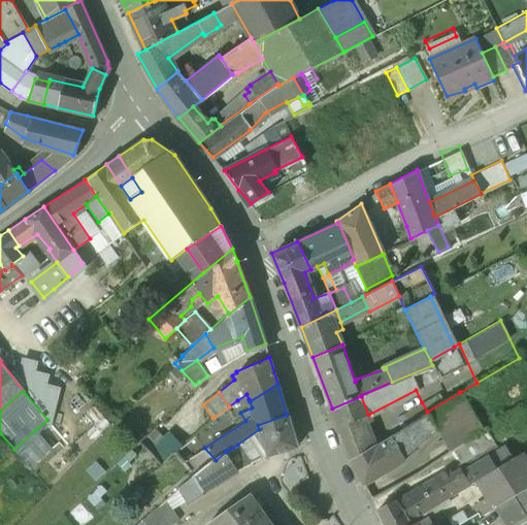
[(460,392),(427,412),(435,426),(448,451),(452,449),(469,437),(481,430),(460,392)]
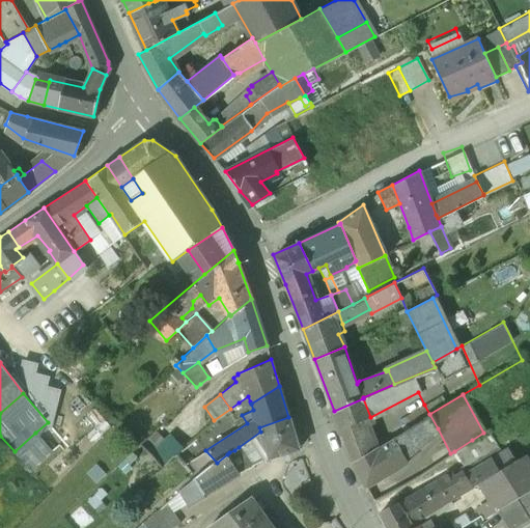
[(248,396),(239,403),(242,407),(250,401),(248,396)]
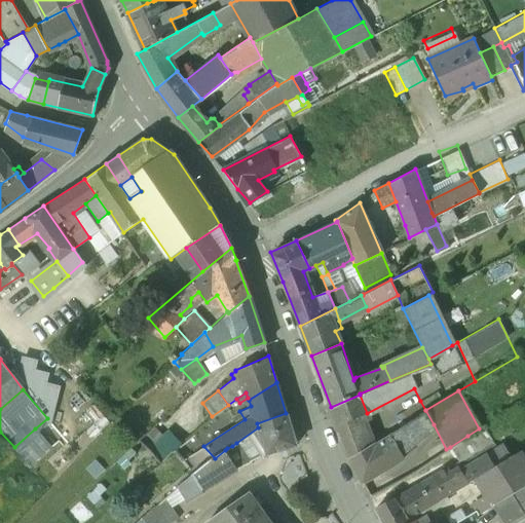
[(360,395),(331,407),(343,440),(360,430),(355,418),(367,413),(360,395)]
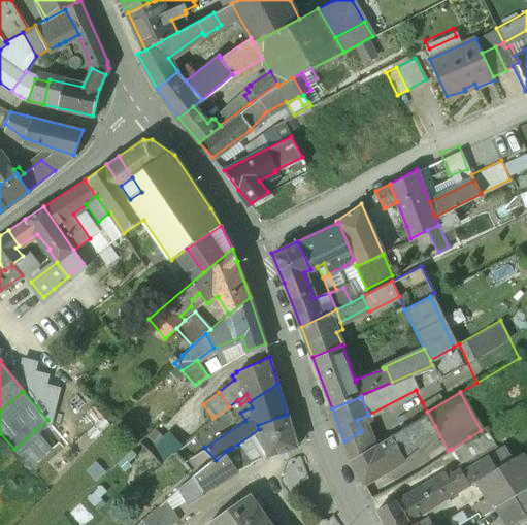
[(422,402),(415,407),(420,416),(427,412),(422,402)]
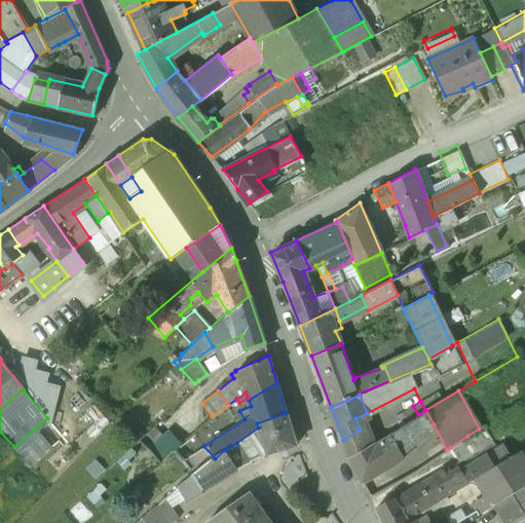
[(418,414),(389,433),(390,435),(399,450),(434,424),(425,410),(418,414)]
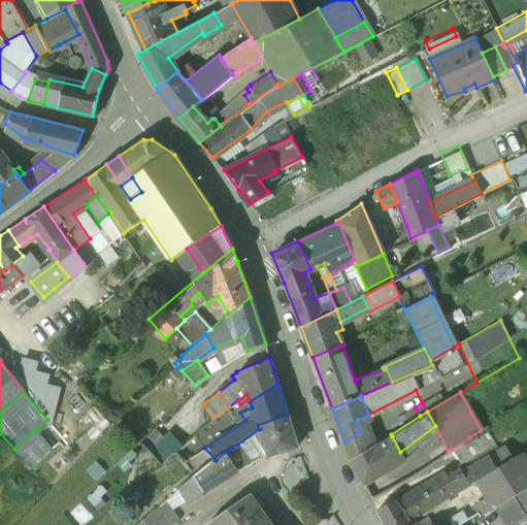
[(287,415),(258,425),(259,429),(268,454),(296,445),(287,415)]
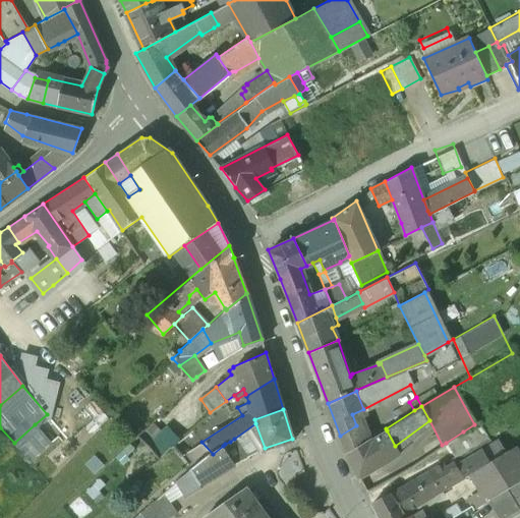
[(35,424),(14,443),(31,462),(52,442),(35,424)]
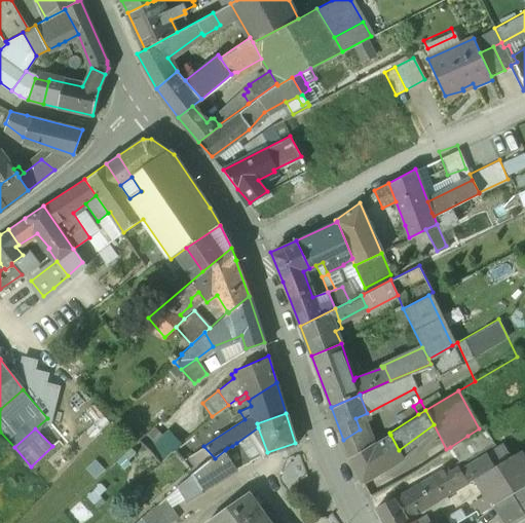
[(343,440),(349,457),(366,447),(360,430),(343,440)]
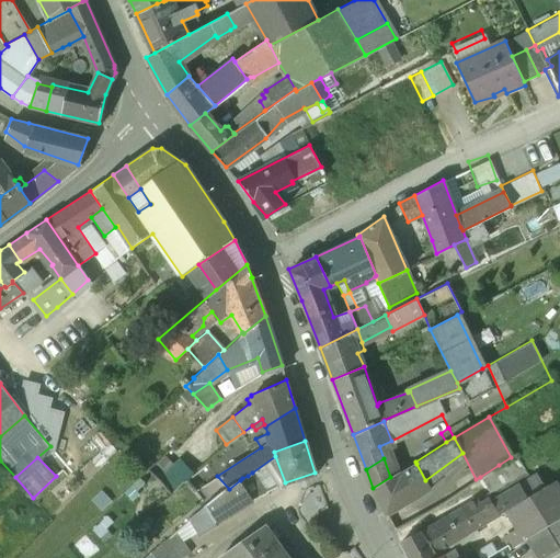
[(178,460),(157,479),(170,493),(191,475),(178,460)]
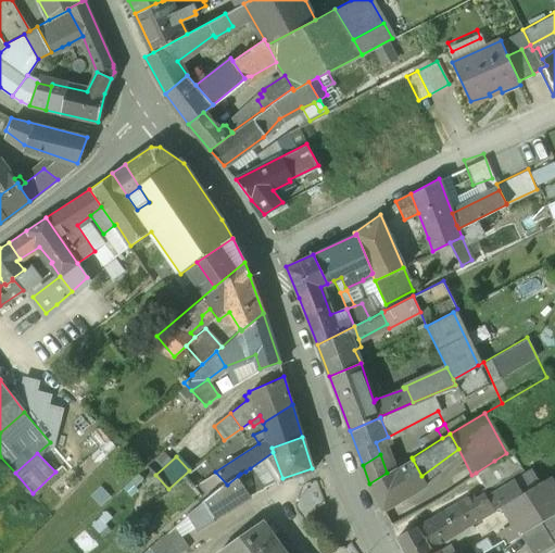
[(387,473),(369,484),(382,508),(425,482),(421,476),(413,460),(396,472),(395,468),(387,473)]
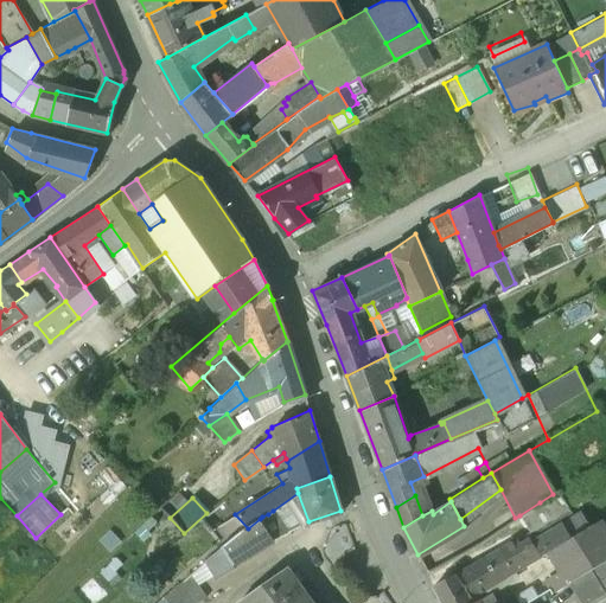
[(540,502),(520,515),(529,530),(549,517),(540,502)]
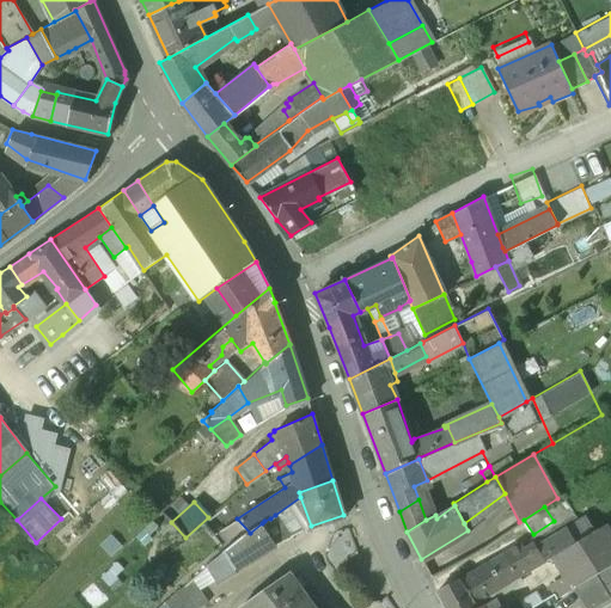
[(288,536),(275,515),(270,519),(264,521),(279,544),(288,536)]
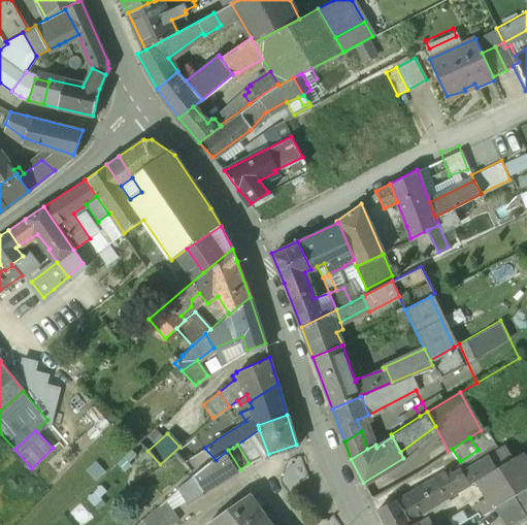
[(505,446),(490,456),(497,467),(513,457),(505,446)]
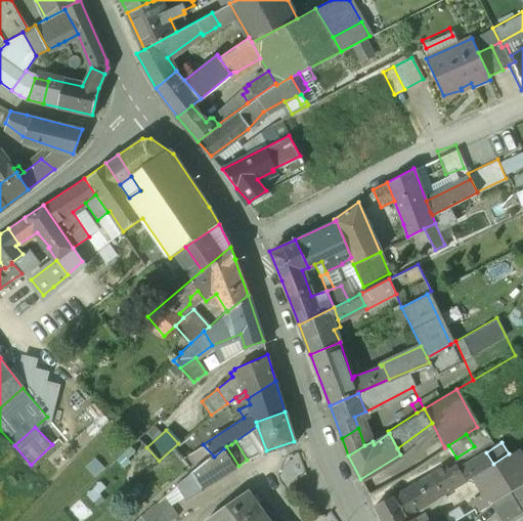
[(203,444),(182,458),(191,473),(214,457),(203,444)]
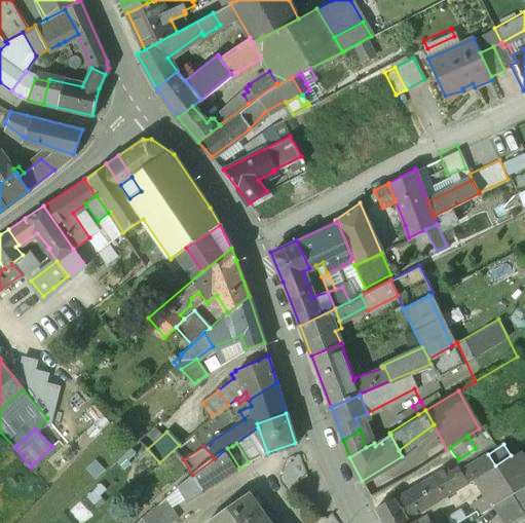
[(215,458),(192,475),(204,490),(239,468),(227,448),(225,450),(215,458)]
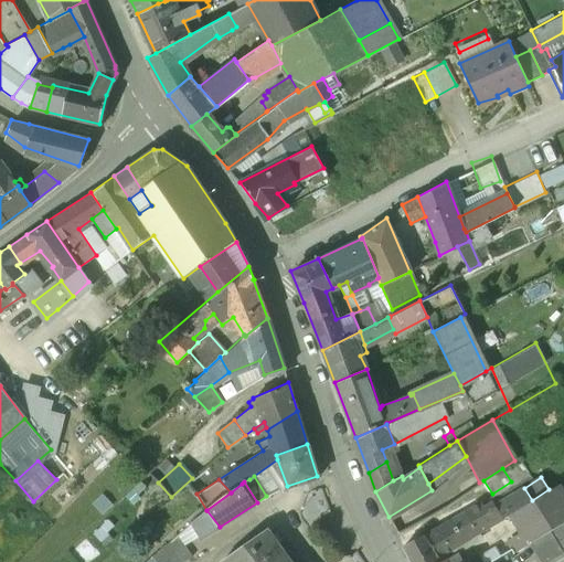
[(532,500),(510,512),(522,531),(529,542),(563,520),(563,497),(556,485),(549,489),(532,500)]
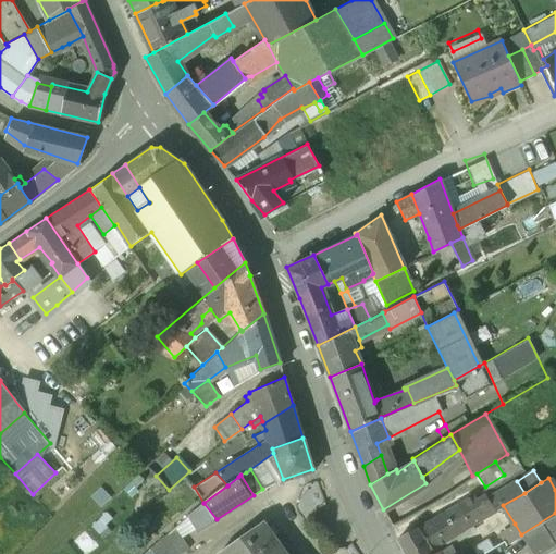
[(517,481),(487,500),(496,509),(503,505),(524,493),(517,481)]
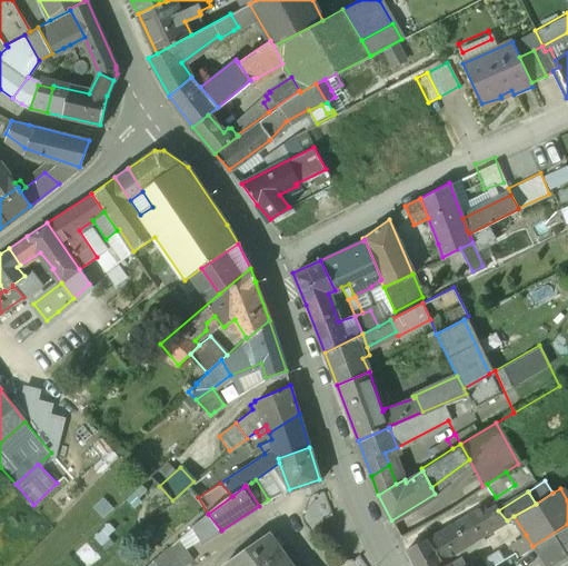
[(488,510),(486,507),(469,516),(481,535),(507,520),(498,510),(495,506),(488,510)]
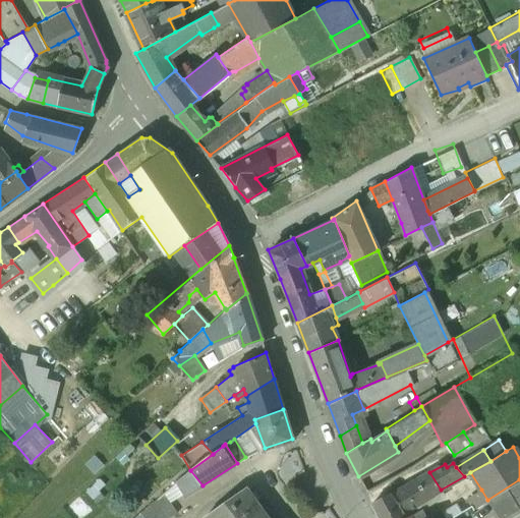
[(190,470),(176,481),(187,497),(203,485),(190,470)]
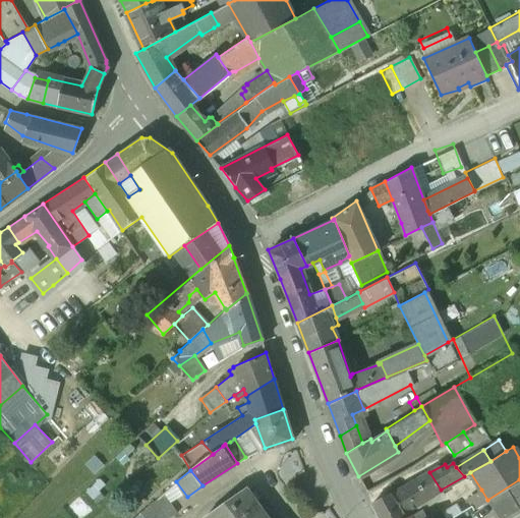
[(429,472),(417,479),(428,497),(441,490),(429,472)]
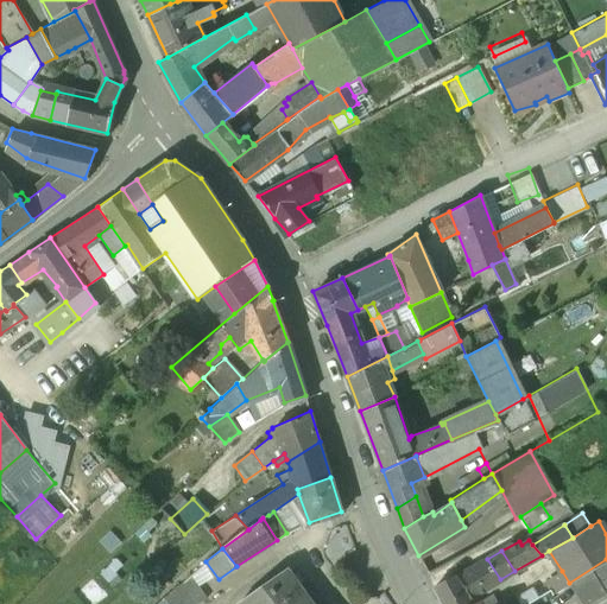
[(487,559),(457,577),(470,598),(479,593),(500,579),(487,559)]
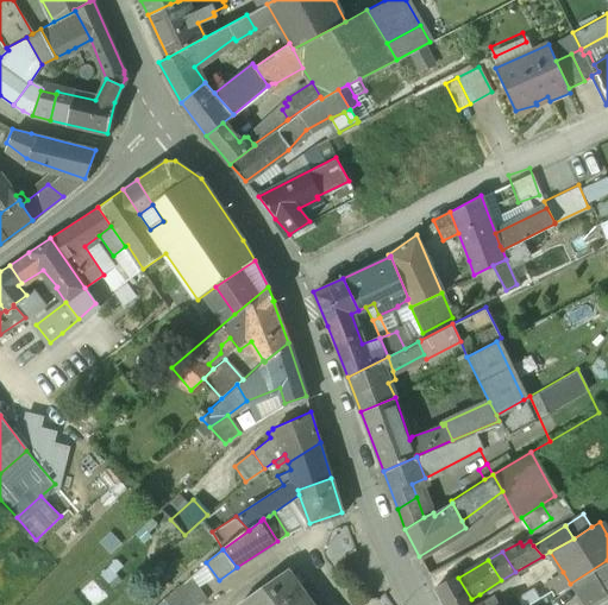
[(607,560),(570,584),(583,604),(587,604),(607,592),(607,560)]
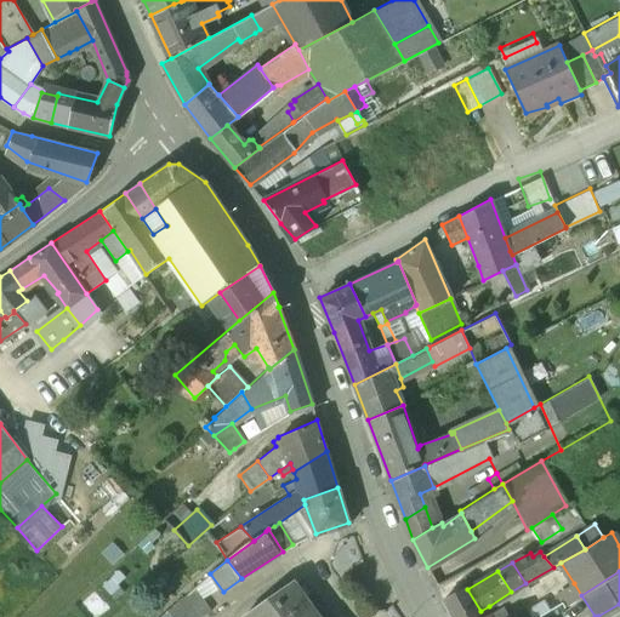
[(318,616),(290,581),(244,613),(245,616),(318,616)]
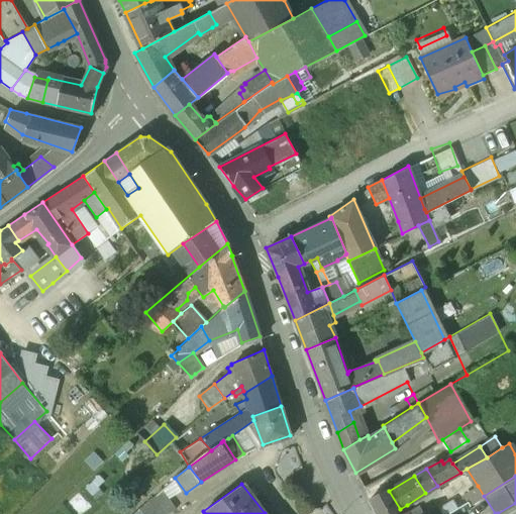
[(478,486),(467,493),(473,502),(484,496),(478,486)]
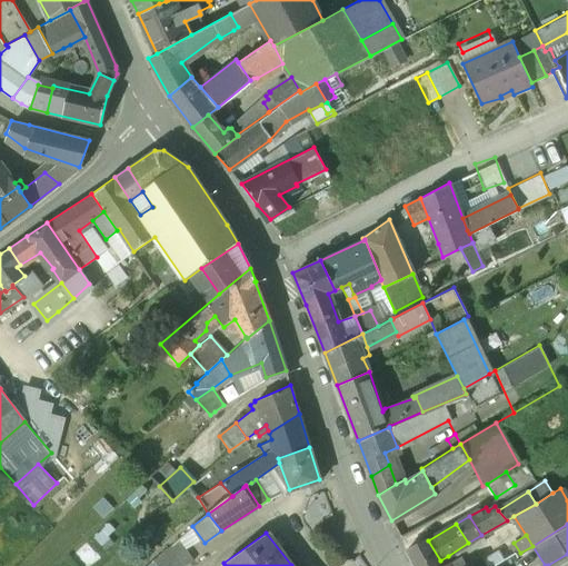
[(428,540),(426,537),(406,548),(415,565),(454,565),(448,556),(440,560),(428,540)]
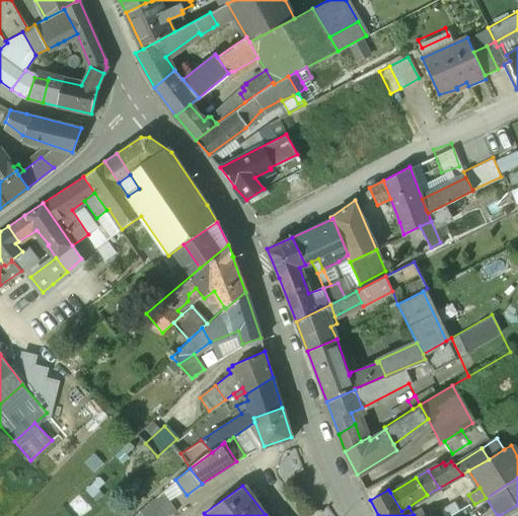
[(175,508),(161,491),(138,511),(141,515),(165,515),(166,515),(175,508)]
